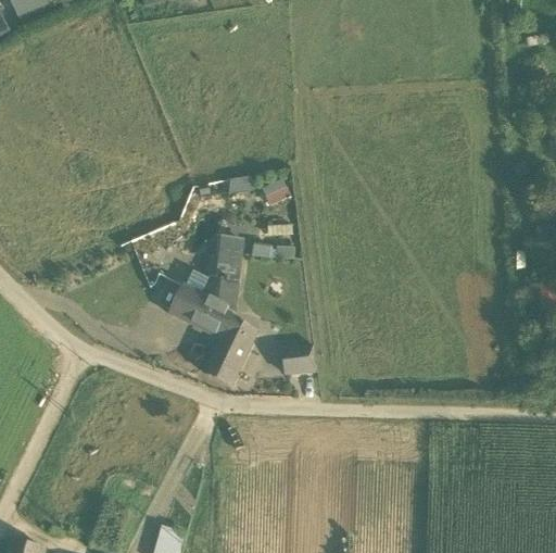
[(14,0),(11,2),(22,24),(53,9),(49,0),(14,0)]
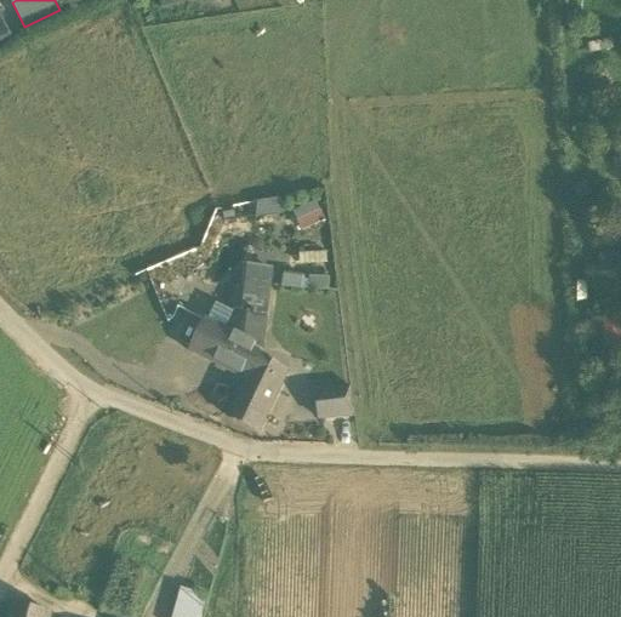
[(0,39),(10,34),(0,17),(0,39)]
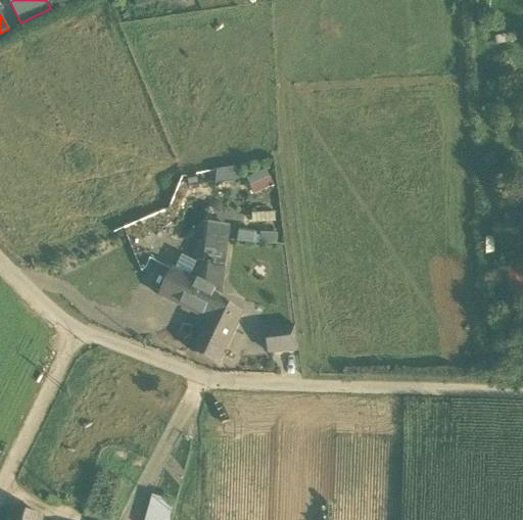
[(241,163),(216,168),(214,183),(240,178),(241,163)]
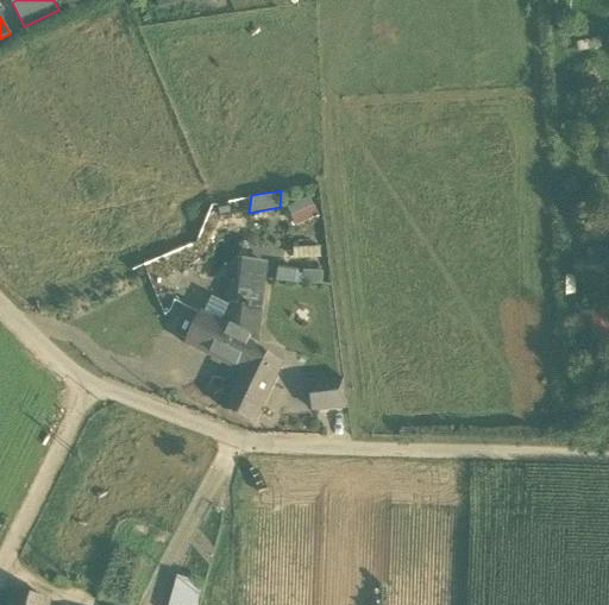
[(319,215),(311,195),(287,207),(295,226),(319,215)]
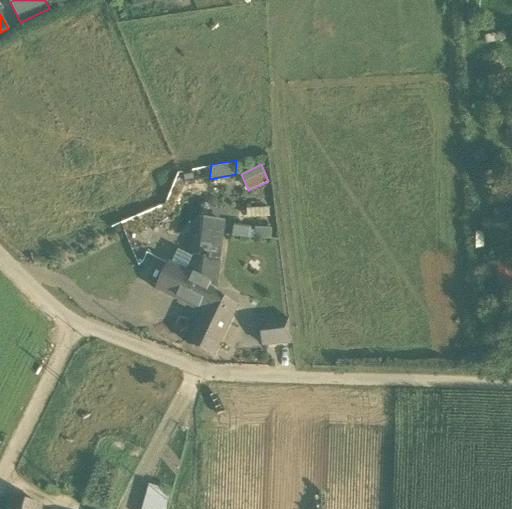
[(269,206),(246,207),(247,217),(269,216),(269,206)]
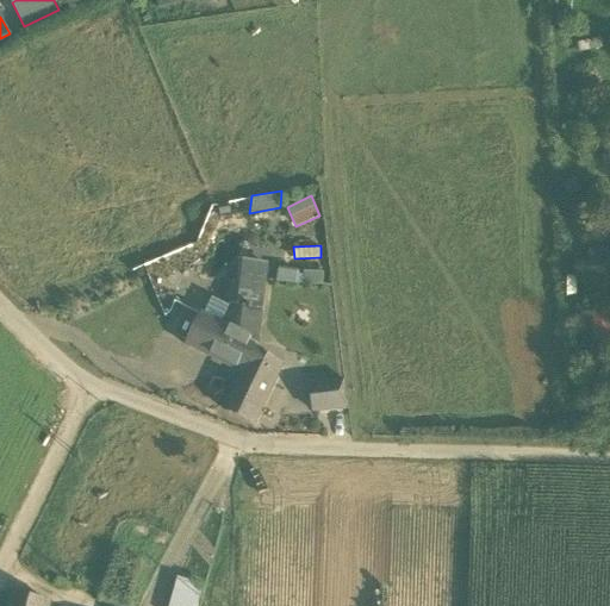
[(223,323),(226,324),(251,336),(250,338),(256,341),(266,262),(242,260),(236,304),(232,303),(231,305),(223,323)]
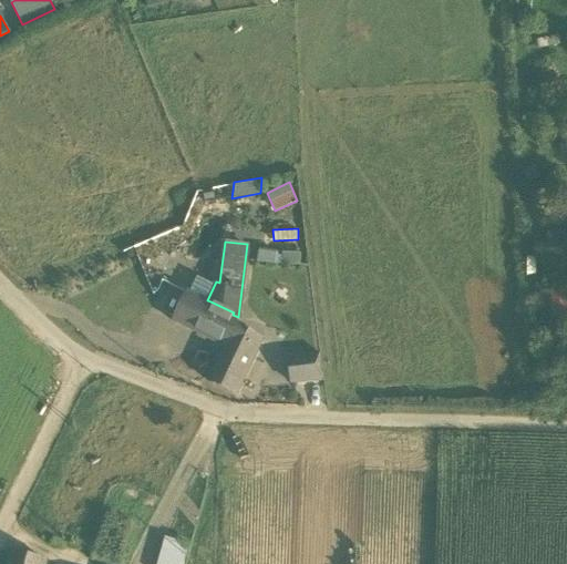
[(278,249),(257,247),(256,260),(276,263),(278,249)]
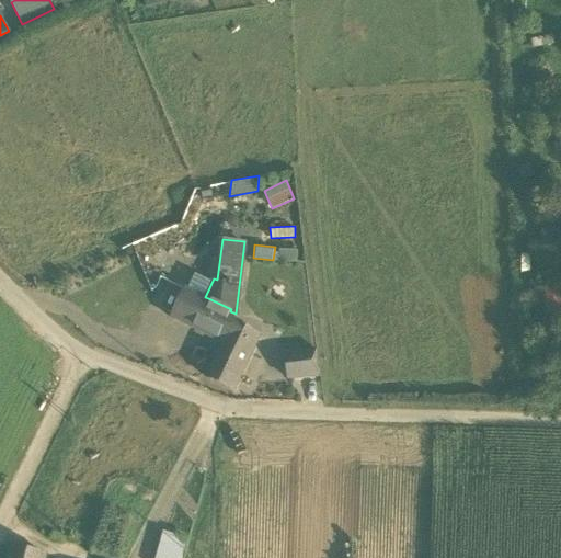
[(298,248),(278,247),(277,260),(297,261),(298,248)]
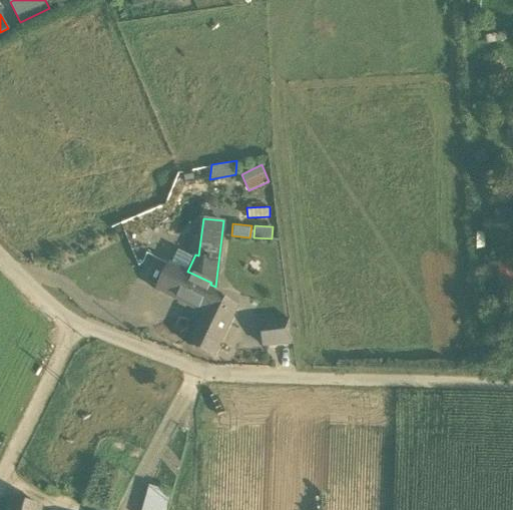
[(178,248),(171,264),(187,272),(194,257),(178,248)]
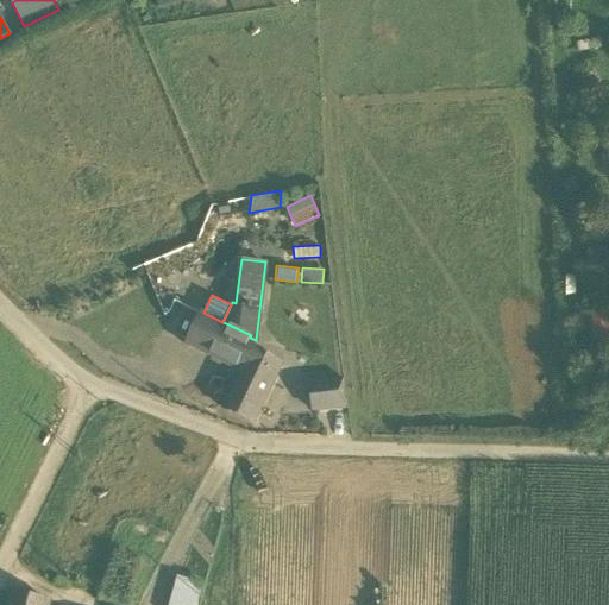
[(187,344),(211,355),(212,353),(226,323),(223,322),(203,313),(201,312),(187,344)]
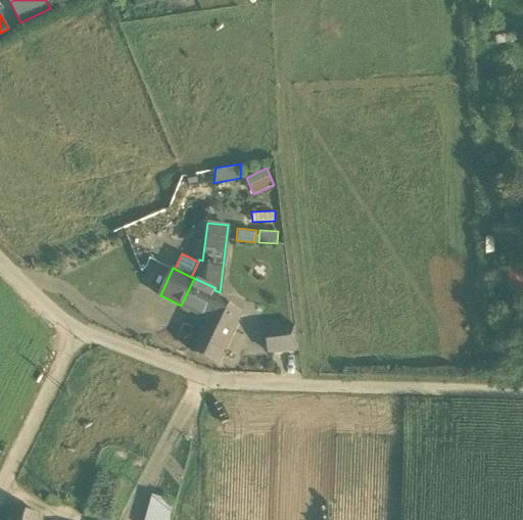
[(211,295),(215,290),(216,288),(194,278),(182,303),(202,315),(203,314),(208,317),(192,349),(218,362),(241,311),(220,300),(220,299),(211,295)]
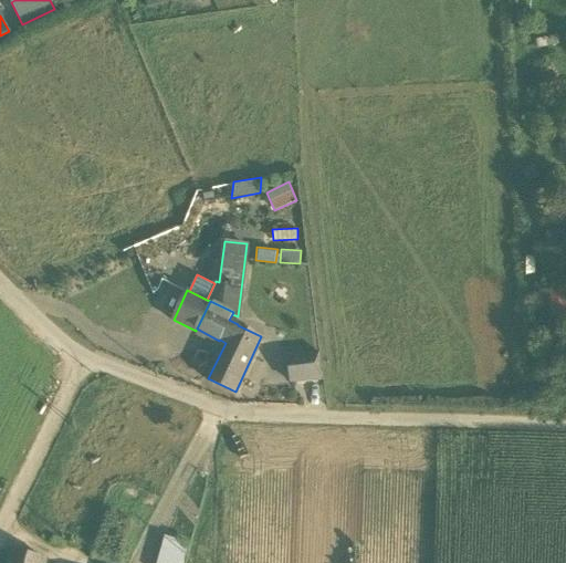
[(286,353),(290,382),(322,377),(318,350),(286,353)]
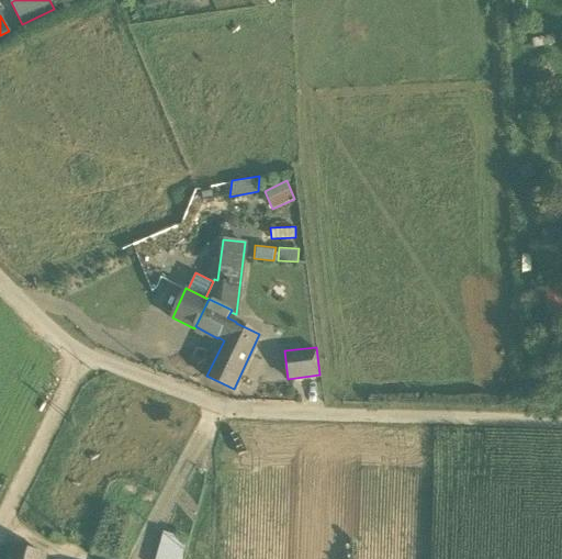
[(155,558),(180,558),(187,537),(165,530),(155,558)]
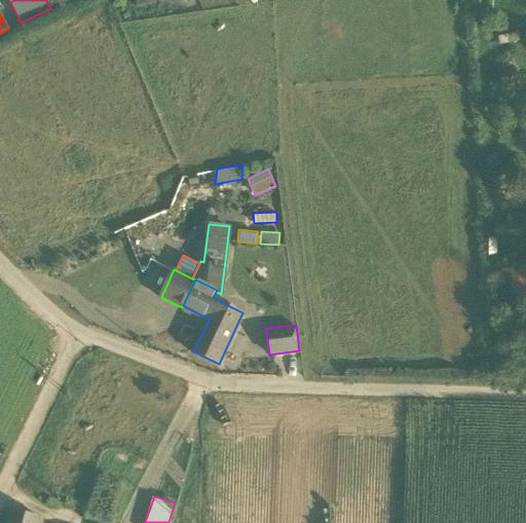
[(10,510),(6,522),(40,522),(42,518),(10,510)]
